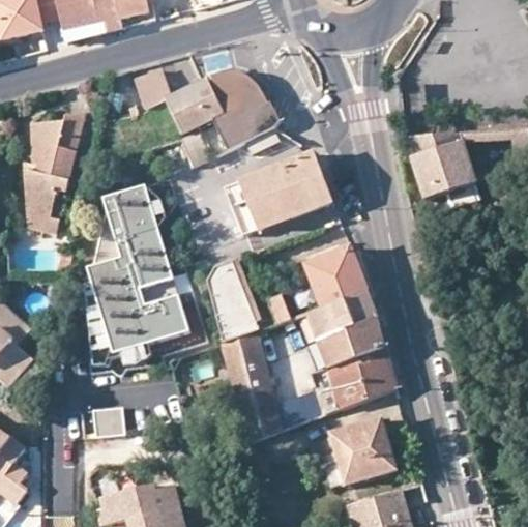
[(0,0),(0,40),(64,26),(58,0),(0,0)]
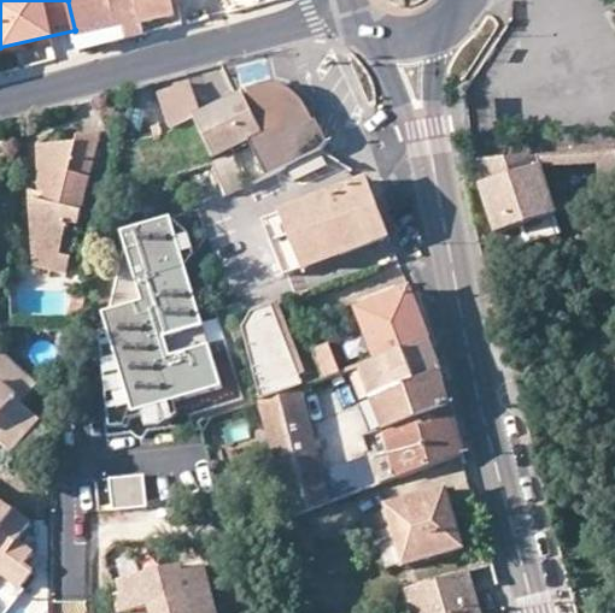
[(68,0),(75,30),(80,51),(92,47),(136,36),(145,34),(136,0),(68,0)]
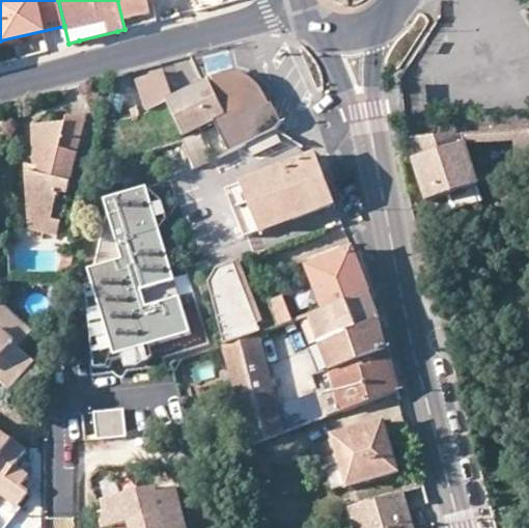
[(117,0),(124,29),(158,21),(155,11),(149,11),(147,0),(117,0)]
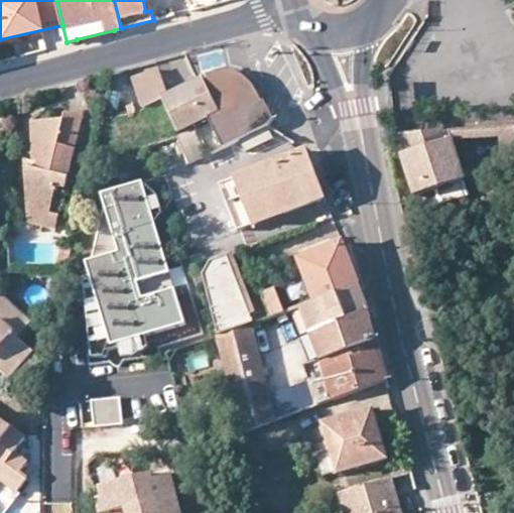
[(159,69),(134,77),(143,105),(159,98),(178,133),(193,128),(194,128),(210,154),(230,144),(261,128),(267,125),(270,122),(276,116),(265,98),(265,96),(257,84),(252,77),(246,74),(235,69),(227,69),(206,74),(208,77),(171,94),(159,69)]
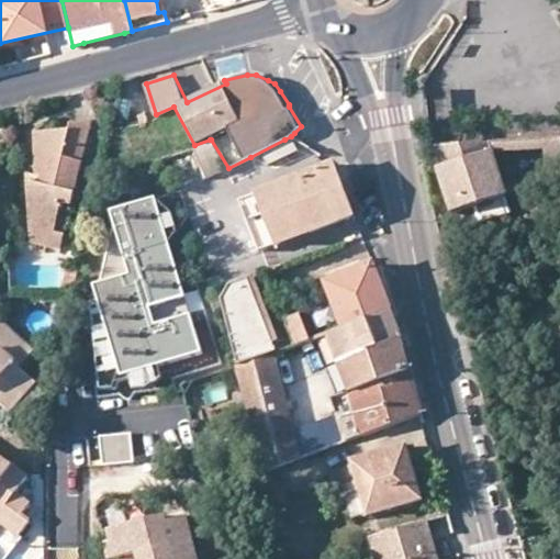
[(28,228),(53,233),(59,208),(68,207),(89,123),(68,124),(68,129),(33,132),(35,177),(35,185),(26,183),(28,228)]
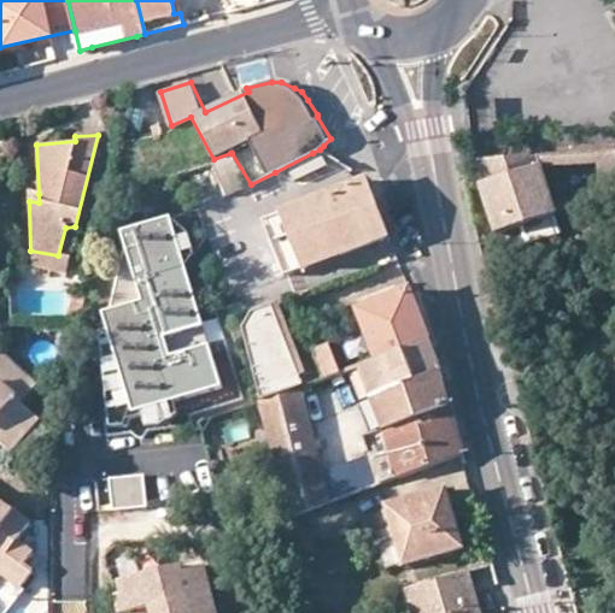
[(614,146),(602,147),(609,195),(614,192),(614,146)]
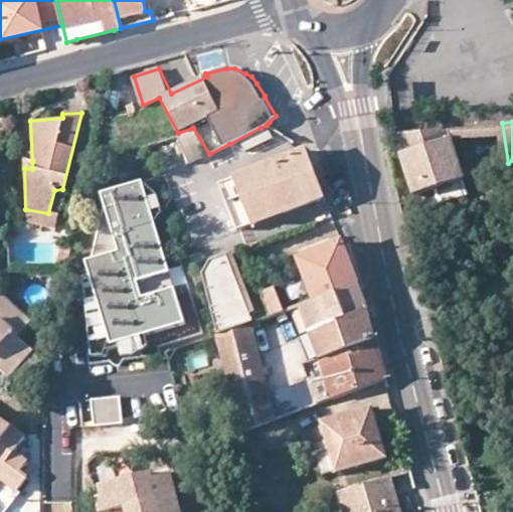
[(496,166),(508,163),(502,123),(446,127),(449,137),(495,134),(498,152),(459,166),(462,177),(496,166)]
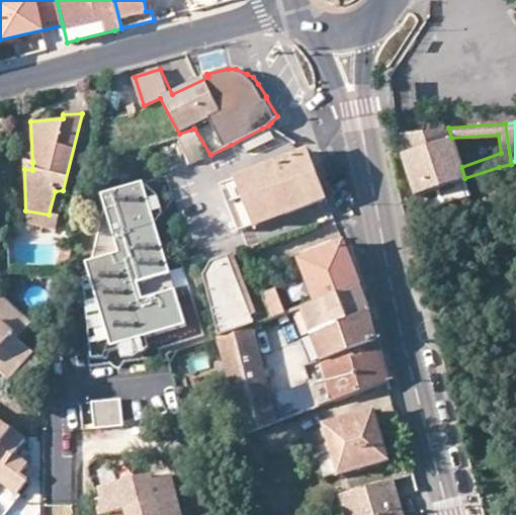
[(464,178),(461,167),(451,138),(448,127),(397,133),(416,192),(464,178)]
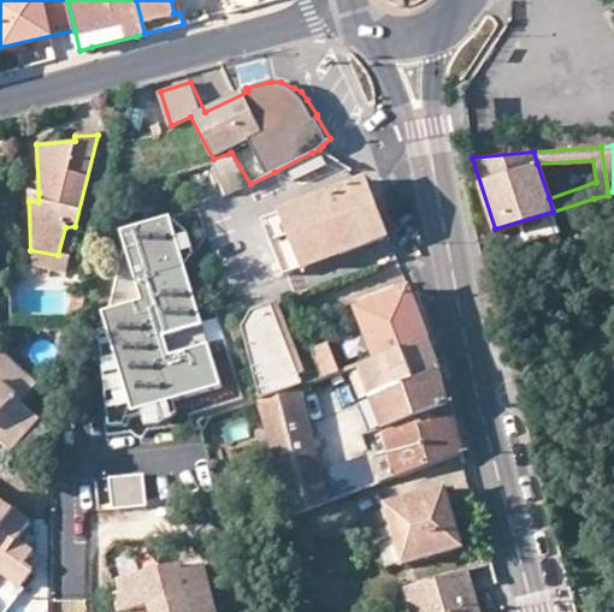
[(230,153),(213,159),(210,160),(216,172),(222,184),(241,178),(230,153)]
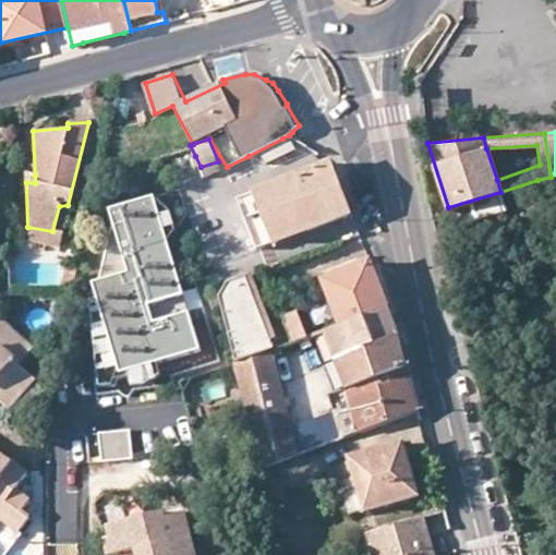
[(195,156),(190,145),(169,152),(173,164),(195,156)]
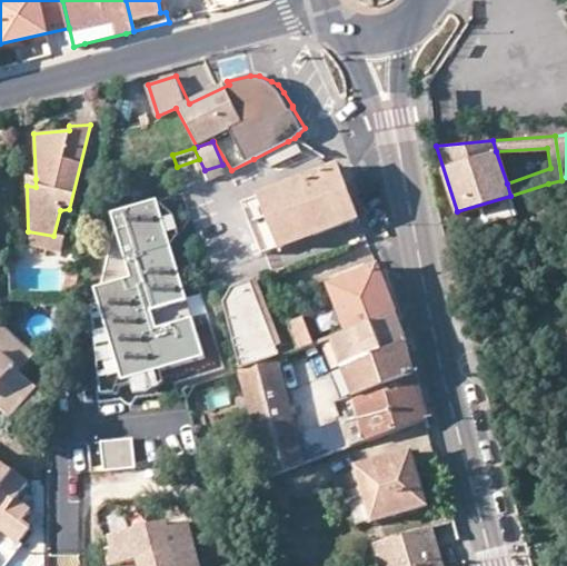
[(339,162),(240,199),(259,252),(358,216),(349,191),(339,162)]
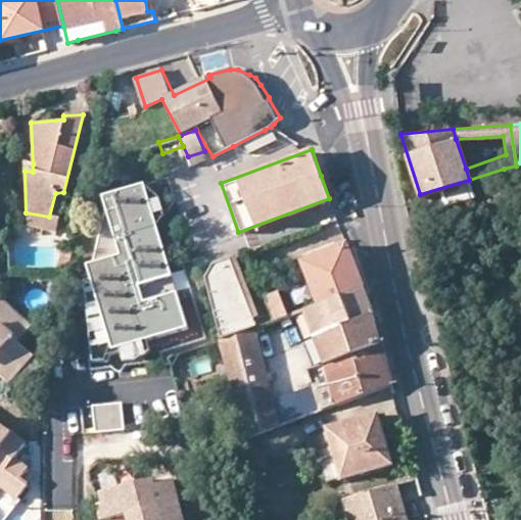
[(25,163),(25,171),(33,172),(33,164),(25,163)]
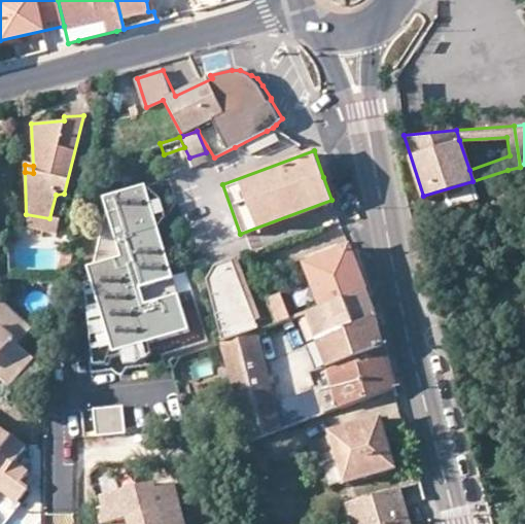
[(159,231),(146,187),(104,200),(107,210),(121,259),(94,268),(89,270),(93,284),(113,353),(148,343),(188,330),(177,295),(145,305),(141,288),(173,279),(159,231)]
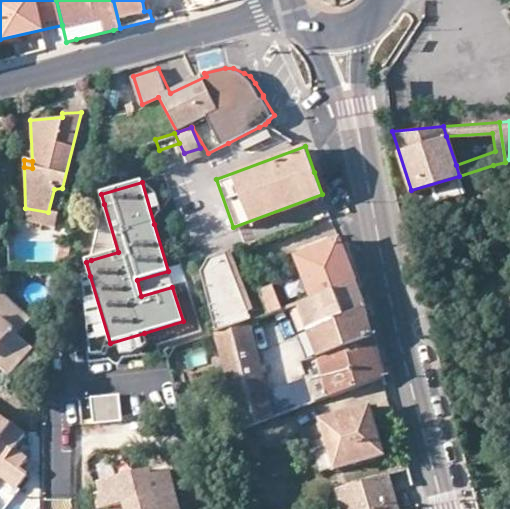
[(155,194),(142,182),(154,224),(161,213),(155,194)]
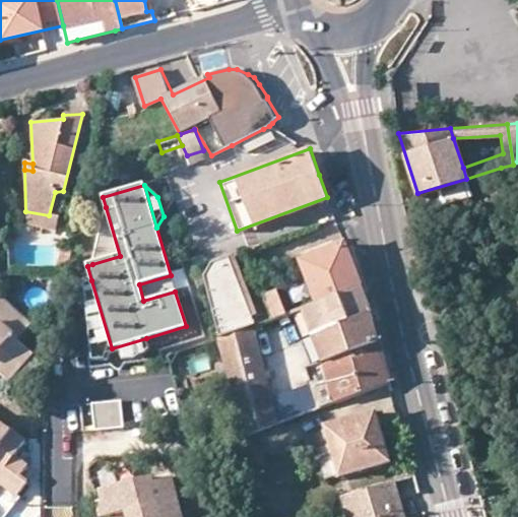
[(120,256),(106,207),(92,264),(120,256)]
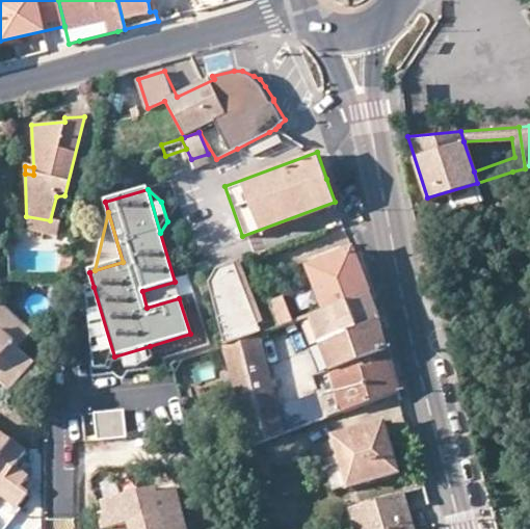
[(57,223),(50,220),(26,216),(27,232),(54,238),(57,223)]
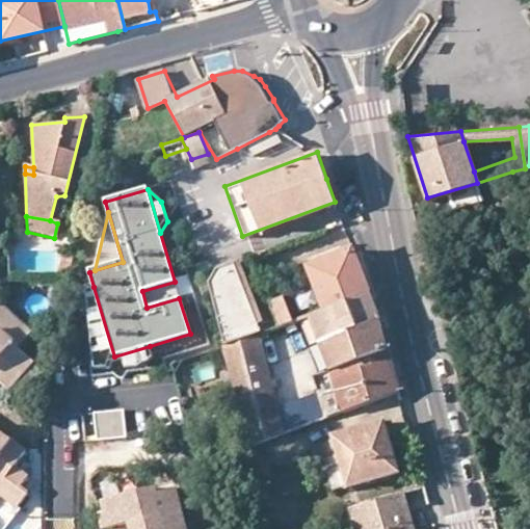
[(369,289),(352,246),(308,263),(324,307),(369,289)]
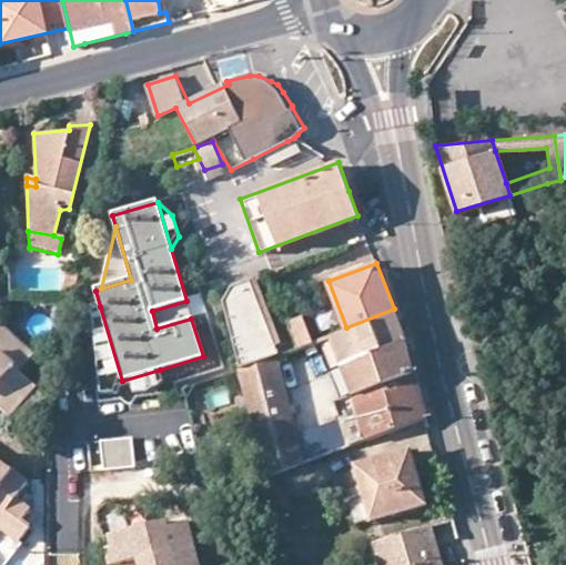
[(79,272),(67,269),(62,290),(73,294),(79,272)]
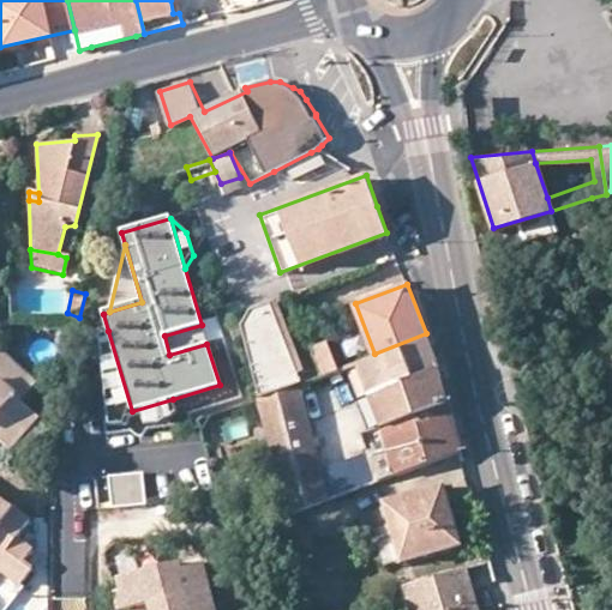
[(298,373),(271,299),(251,306),(240,325),(258,399),(298,384),(337,368),(328,339),(311,345),(318,366),(298,373)]
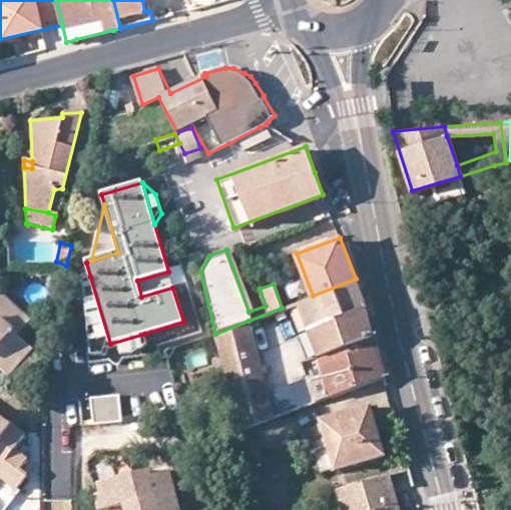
[(148,346),(144,334),(110,344),(90,277),(84,279),(91,357),(112,355),(112,349),(118,347),(121,355),(134,354),(148,346)]
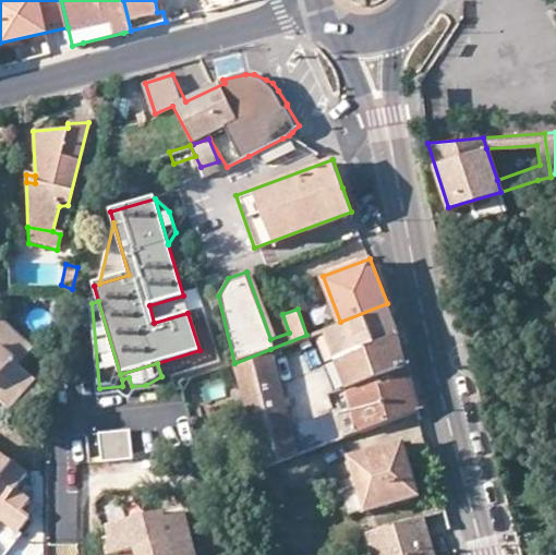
[(399,335),(387,303),(340,322),(322,328),(335,358),(347,386),(407,365),(402,348),(399,335)]
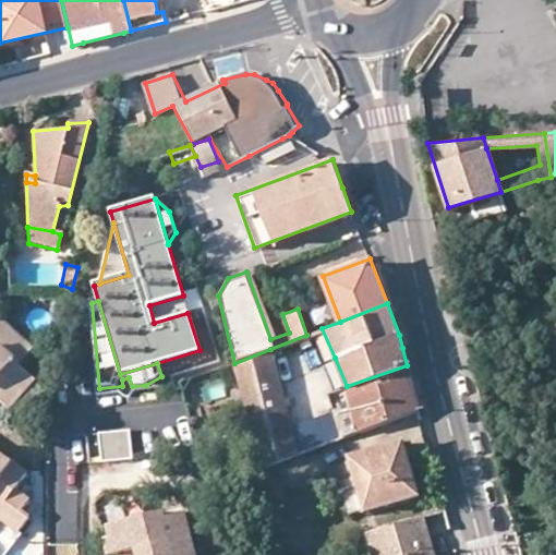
[(0,397),(8,405),(33,376),(19,363),(32,347),(0,320),(0,397)]
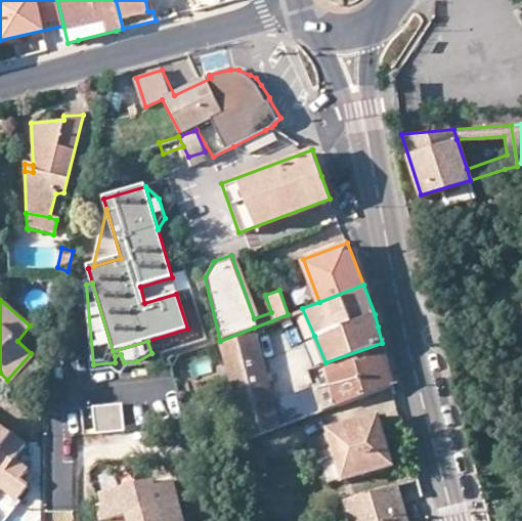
[(279,426),(254,328),(220,341),(246,438),(279,426)]
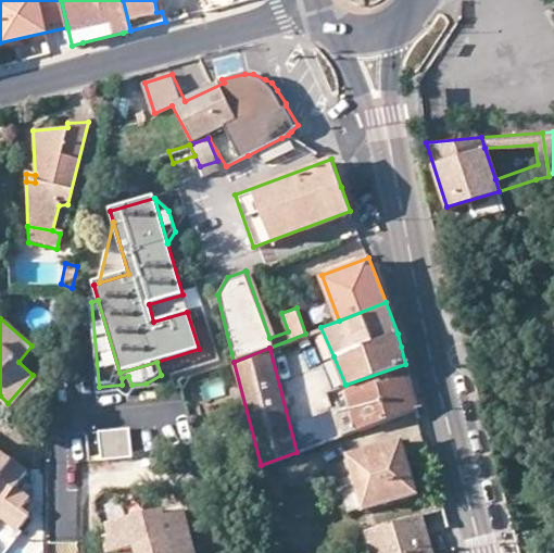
[(322,362),(332,389),(345,385),(334,356),(322,362)]
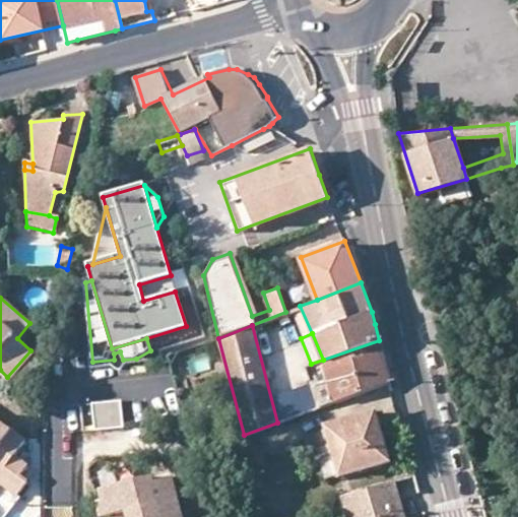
[(384,359),(379,340),(323,360),(311,364),(305,366),(317,407),(390,380),(384,359)]
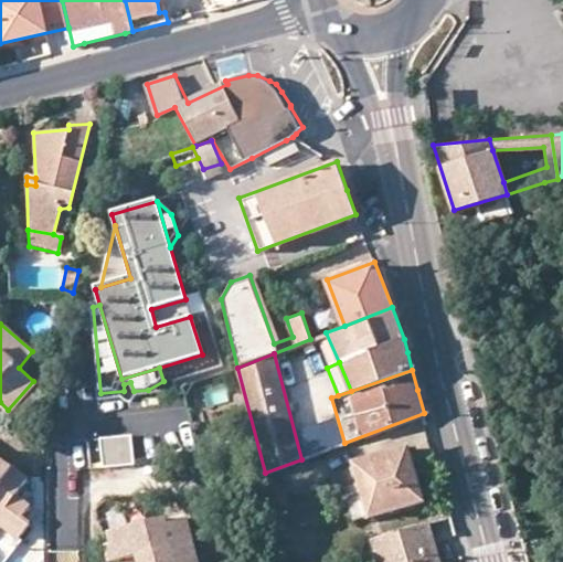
[(102,465),(131,463),(128,434),(99,436),(102,465)]
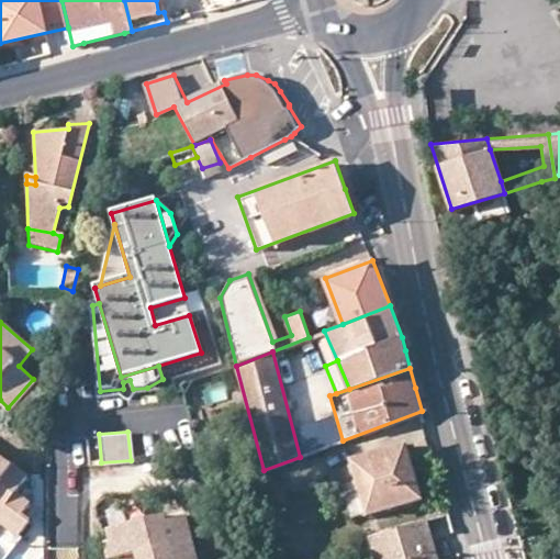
[(101,462),(99,434),(86,435),(89,464),(101,462)]
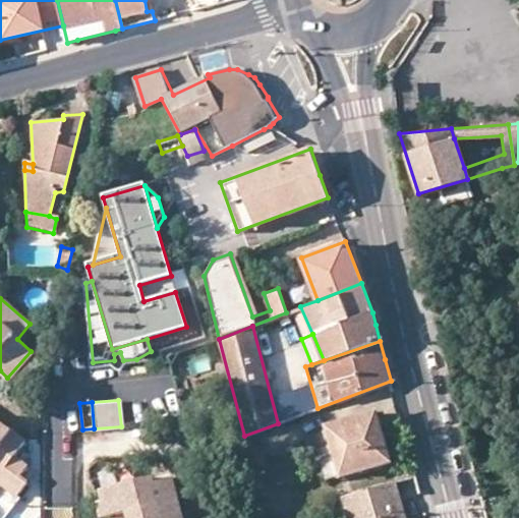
[(376,411),(326,424),(336,454),(335,454),(341,474),(391,461),(376,411)]
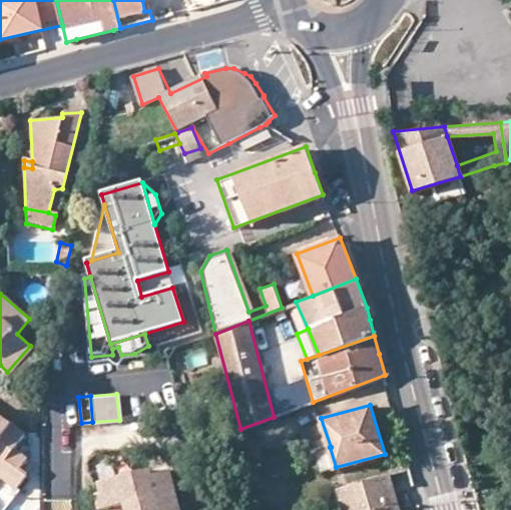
[(0,465),(0,476),(15,487),(27,473),(19,466),(25,457),(13,446),(23,431),(0,414),(0,465)]
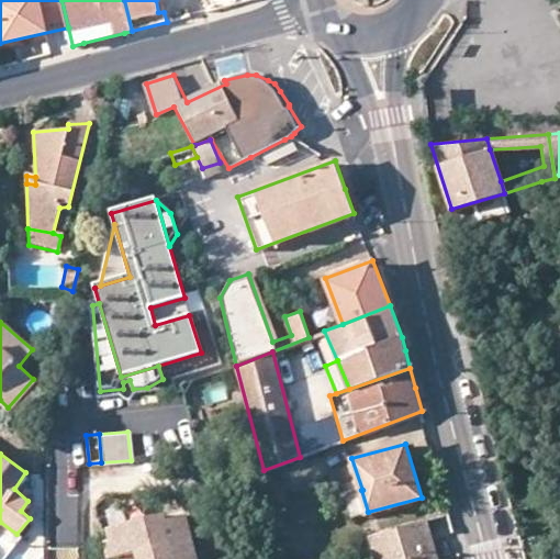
[(351,516),(368,512),(361,490),(346,494),(351,516)]
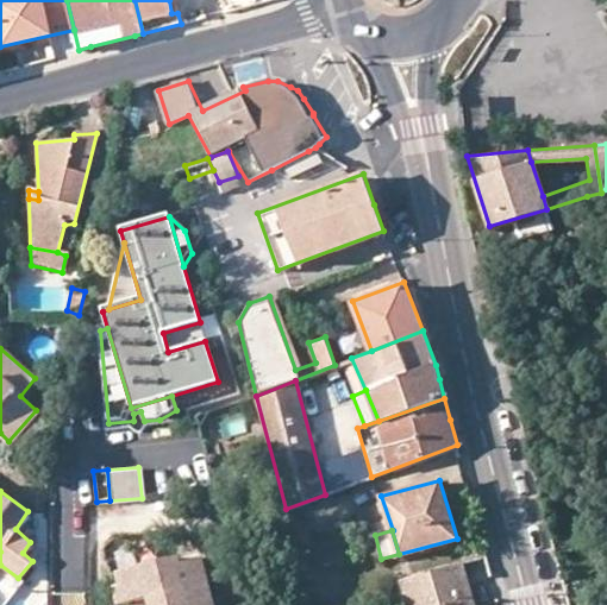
[(180,558),(113,575),(120,604),(213,604),(202,561),(182,566),(180,558)]
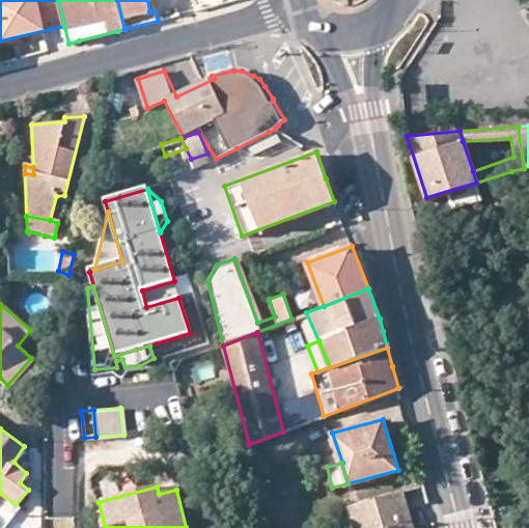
[(413,527),(402,490),(349,504),(355,527),(413,527)]
